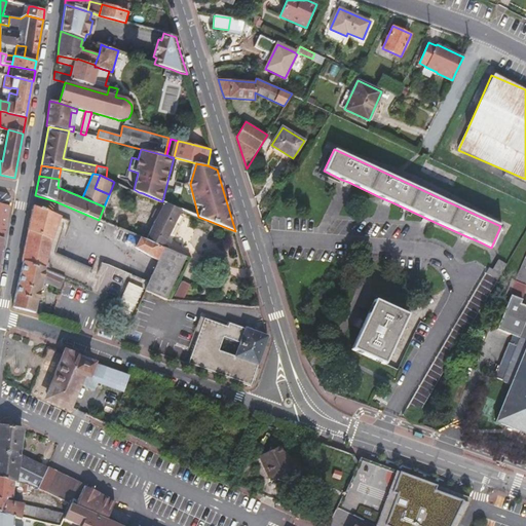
[(0,258),(3,243),(3,237),(10,199),(6,194),(0,192),(0,258)]
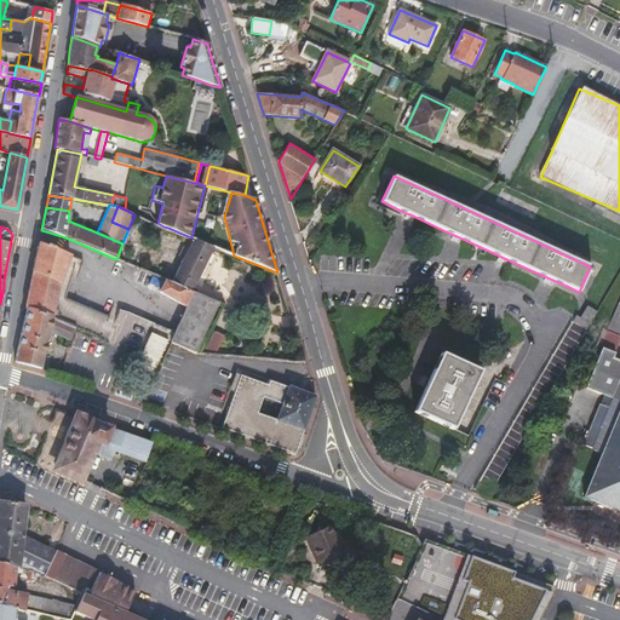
[(184,258),(172,282),(193,291),(206,265),(211,254),(214,247),(194,239),(188,250),(184,258)]
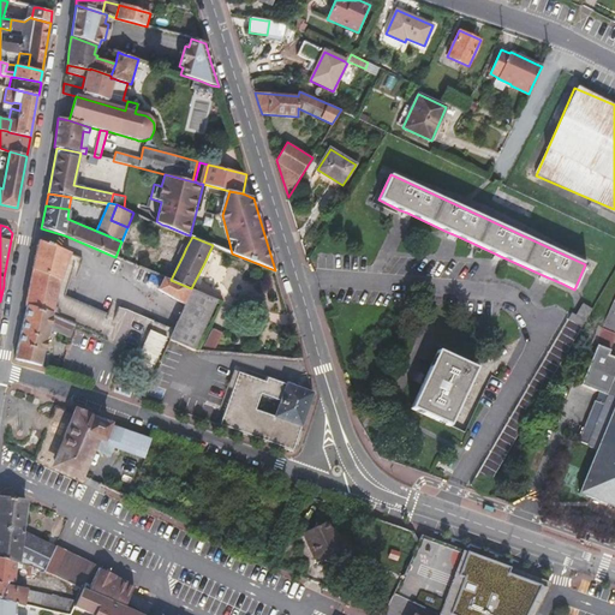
[(59,296),(66,297),(71,276),(76,262),(78,262),(81,263),(83,258),(39,240),(33,270),(25,306),(27,306),(53,317),(59,296)]
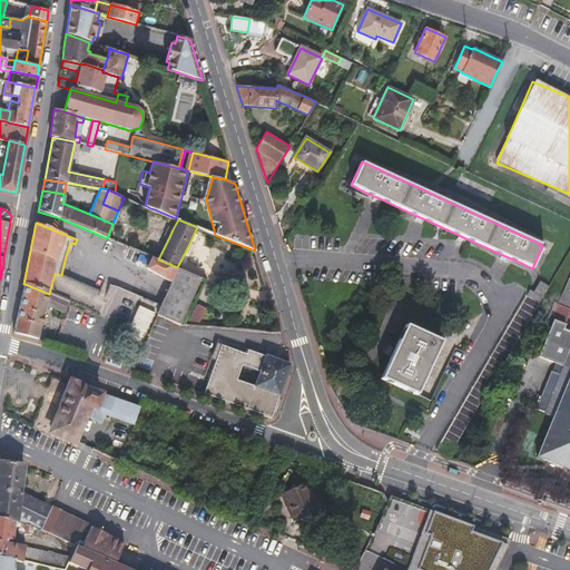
[(194,234),(189,244),(193,246),(198,236),(194,234)]
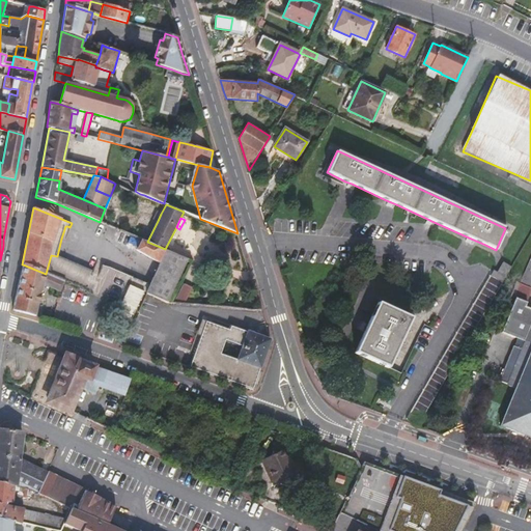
[(136,251),(161,262),(166,250),(165,249),(147,242),(140,239),(136,251)]
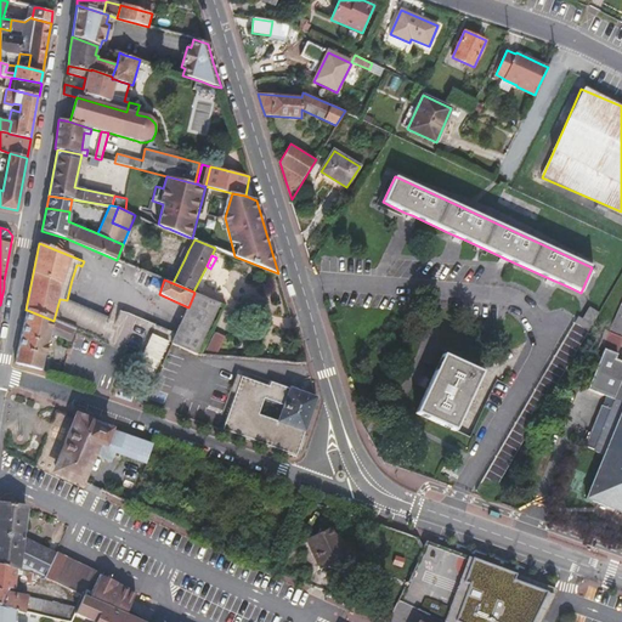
[(176,333),(171,344),(184,349),(196,355),(219,304),(194,293),(188,307),(176,333)]
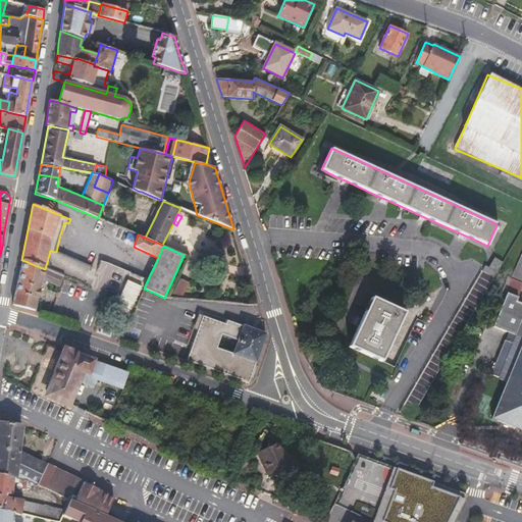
[(91,267),(56,252),(50,251),(45,269),(63,276),(84,284),(87,276),(91,267)]
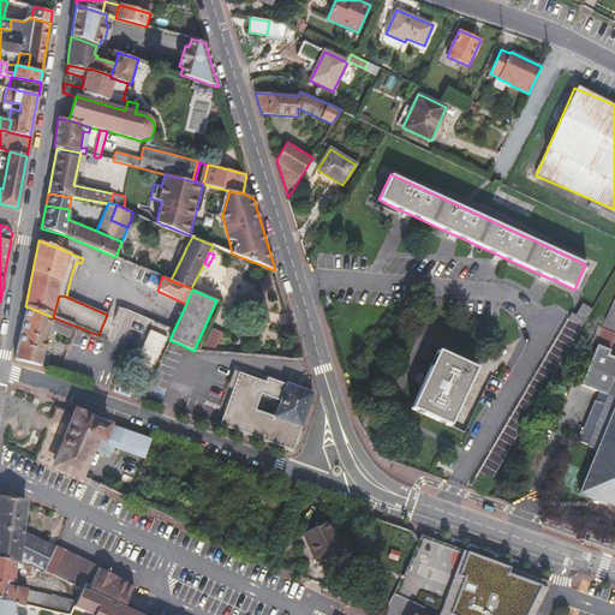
[(614,357),(609,354),(614,340),(614,298),(602,328),(601,328),(595,342),(596,344),(579,384),(608,395),(605,405),(596,401),(579,442),(597,448),(579,493),(589,496),(614,507),(614,357)]
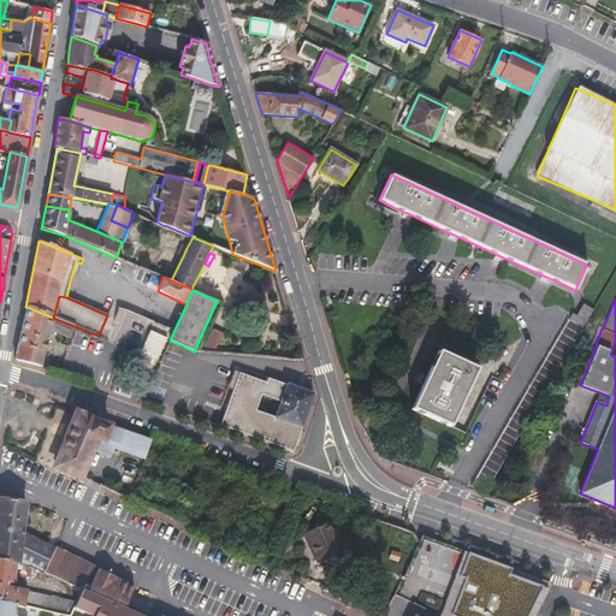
[(471,486),(485,493),(592,312),(584,306),(578,317),(572,313),(568,320),(471,486)]
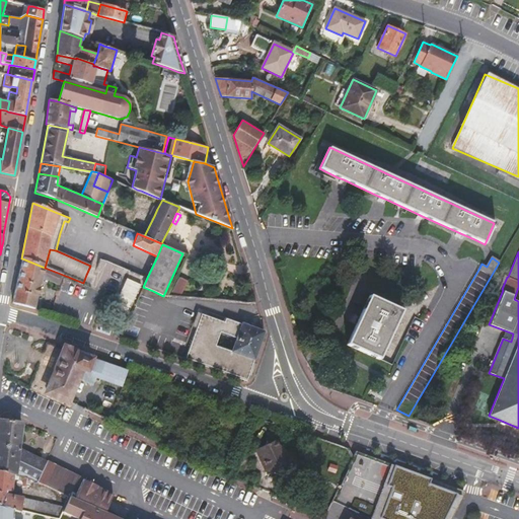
[(58,284),(63,275),(45,268),(22,258),(12,303),(34,309),(42,278),(48,280),(58,284)]
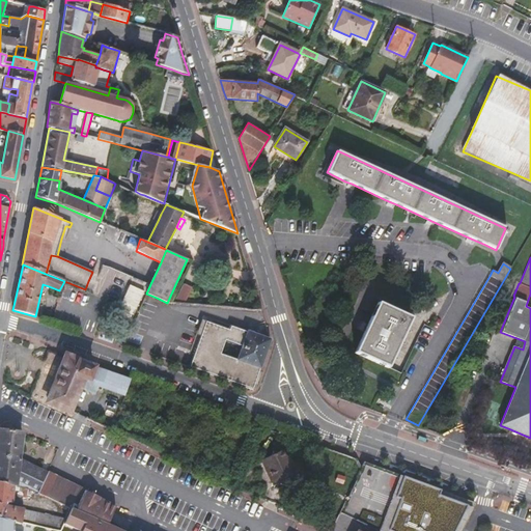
[(184,283),(174,303),(185,304),(193,287),(184,283)]
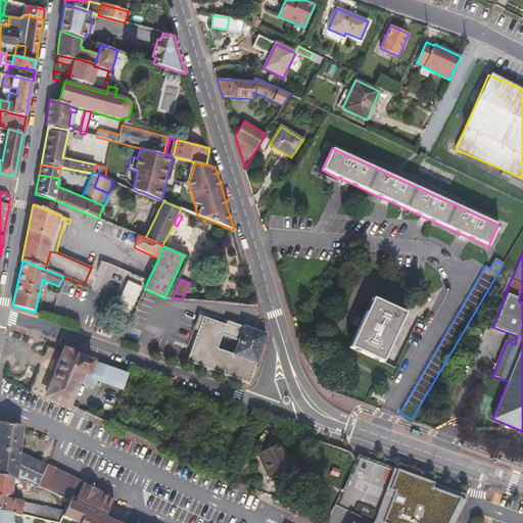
[(144,289),(128,281),(114,312),(132,318),(144,289)]
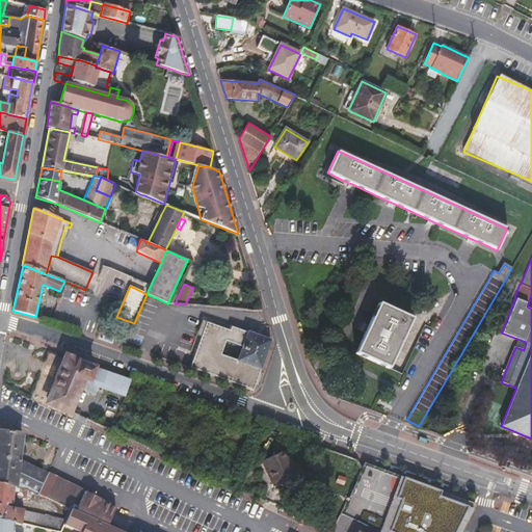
[(378,302),(355,353),(390,369),(413,318),(378,302)]
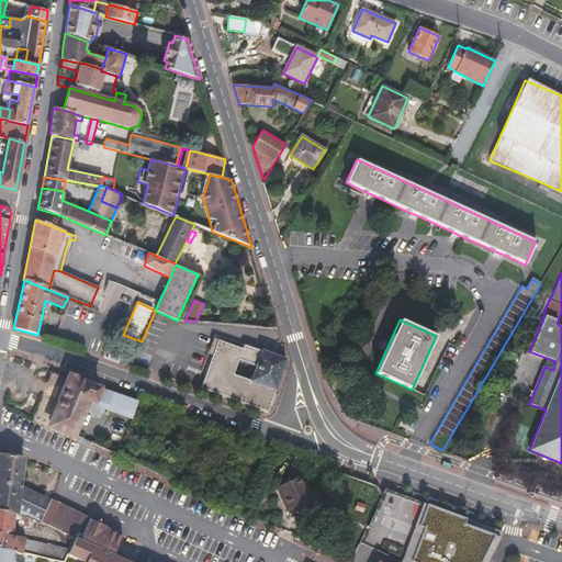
[(213,338),(208,355),(212,356),(217,339),(213,338)]
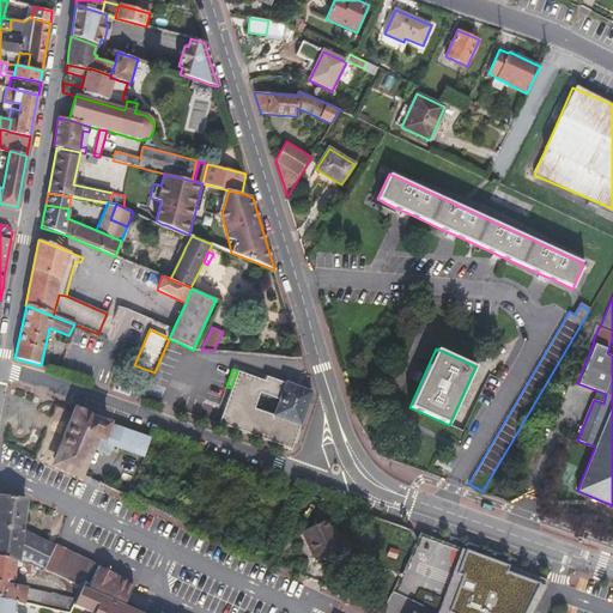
[(265,380),(237,370),(231,388),(218,424),(289,448),(292,450),(309,401),(311,392),(266,376),(265,380)]
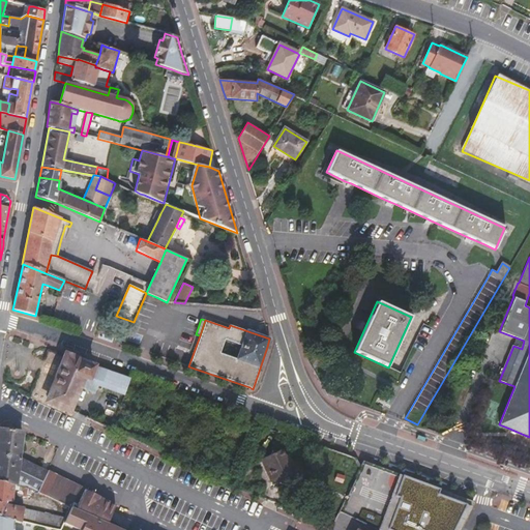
[(55,405),(68,411),(79,387),(94,392),(95,389),(97,385),(123,395),(130,378),(66,355),(61,367),(56,381),(48,402),(53,405),(55,405)]
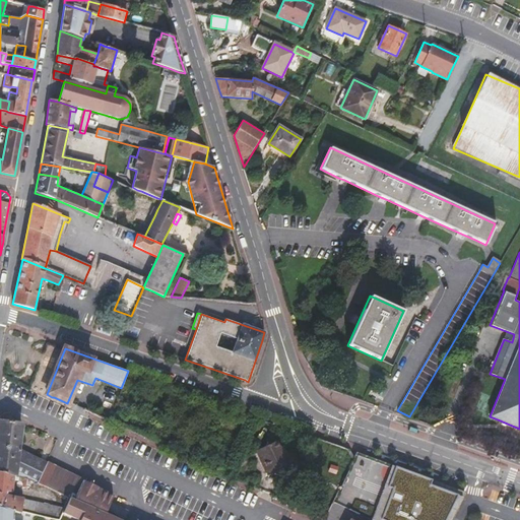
[(234,408),(232,413),(242,417),(244,412),(234,408)]
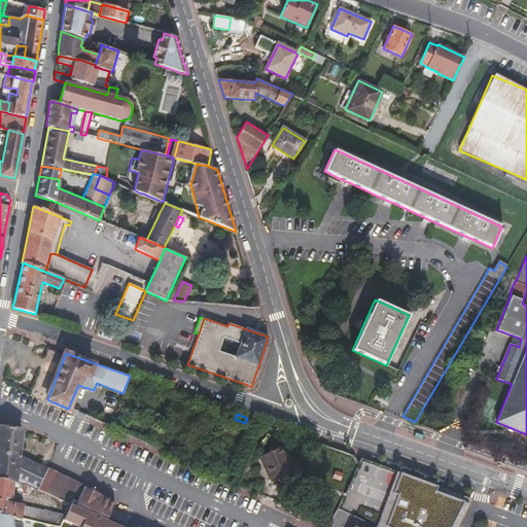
[(103,416),(100,422),(109,425),(111,420),(103,416)]
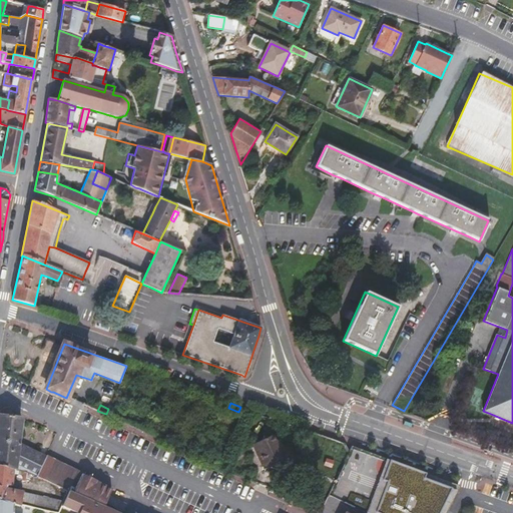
[(19,471),(22,444),(24,424),(24,418),(17,417),(0,415),(0,465),(14,469),(19,471)]
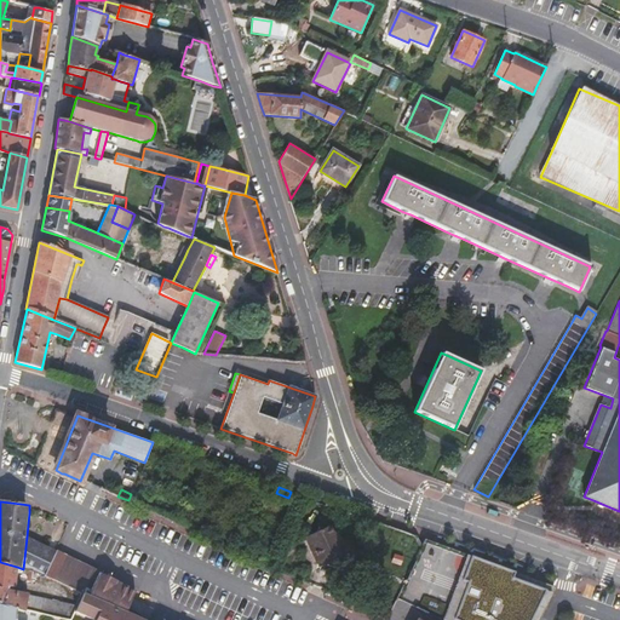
[(336,537),(331,526),(311,534),(315,545),(313,546),(319,562),(336,568),(337,564),(348,569),(355,547),(344,543),(343,545),(336,541),(333,538),(336,537)]
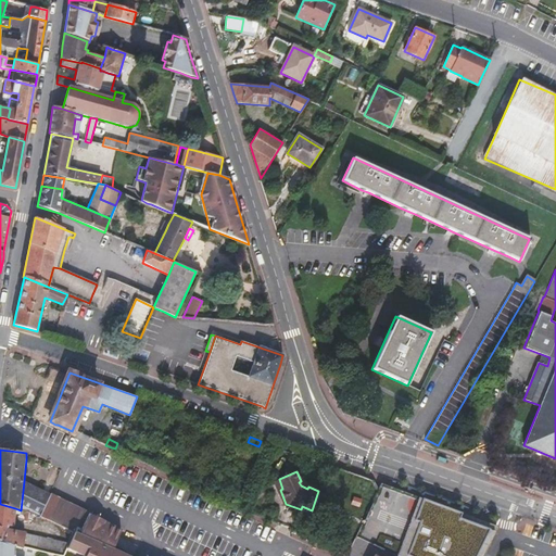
[(282,505),(286,504),(280,490),(282,489),(279,479),(272,482),(282,505)]
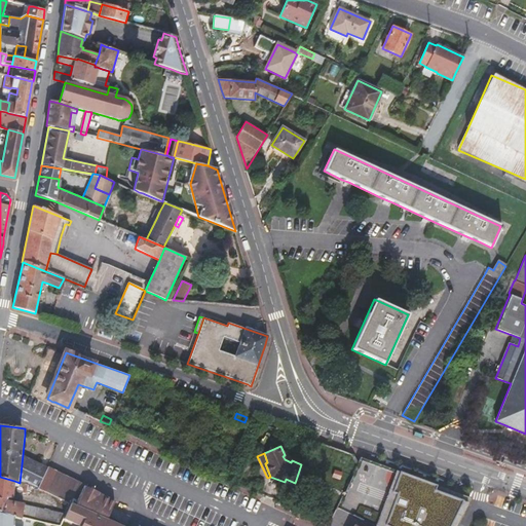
[(287,454),(285,455),(283,456),(285,459),(291,462),(292,460),(293,458),(288,455),(287,454)]
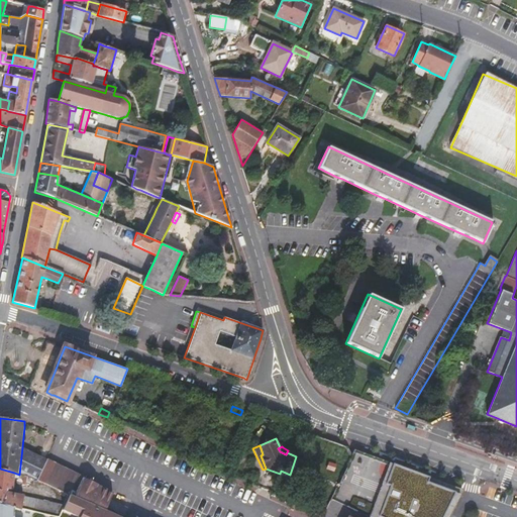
[(46,460),(22,447),(19,475),(23,476),(27,476),(37,480),(46,460)]
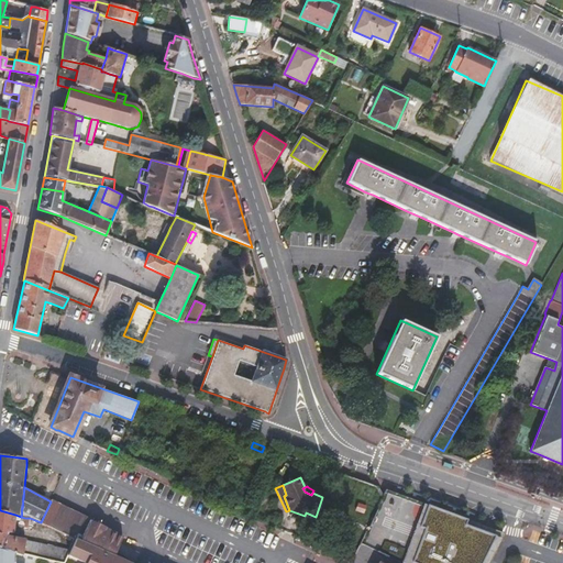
[(51,527),(75,539),(84,517),(51,501),(41,522),(51,527)]
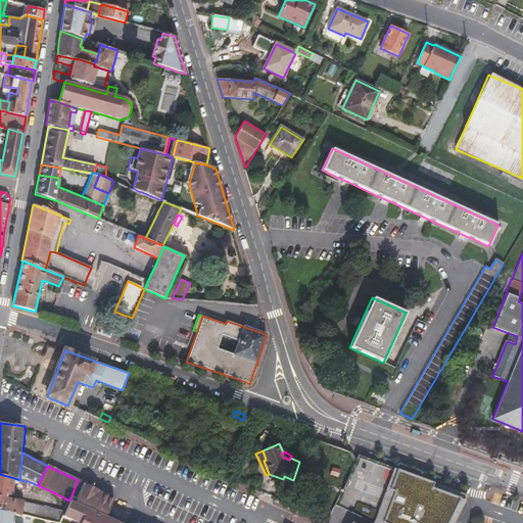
[(449,522),(465,493),(393,467),(386,483),(392,486),(378,522),(380,522),(449,522)]
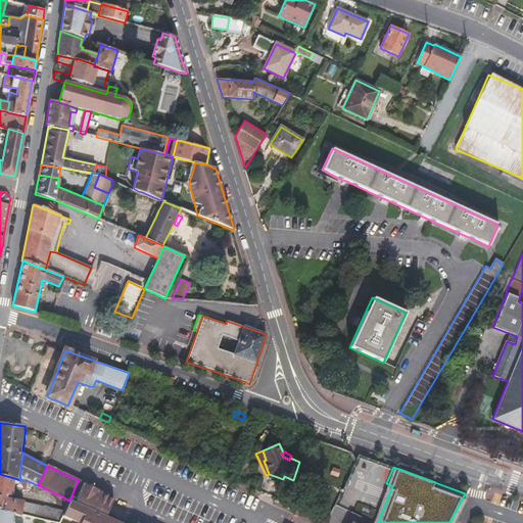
[(0,485),(13,489),(14,478),(0,474),(0,485)]
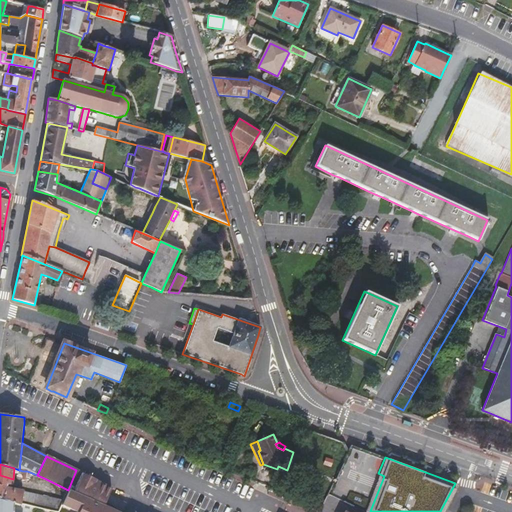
[(76,470),(68,490),(103,506),(107,499),(109,494),(112,488),(76,470)]
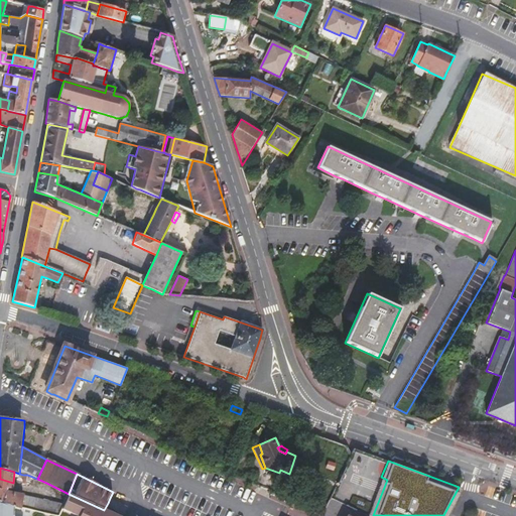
[(0,479),(0,503),(12,507),(15,508),(19,509),(20,507),(36,510),(58,515),(60,512),(60,511),(63,504),(12,492),(13,483),(0,479)]
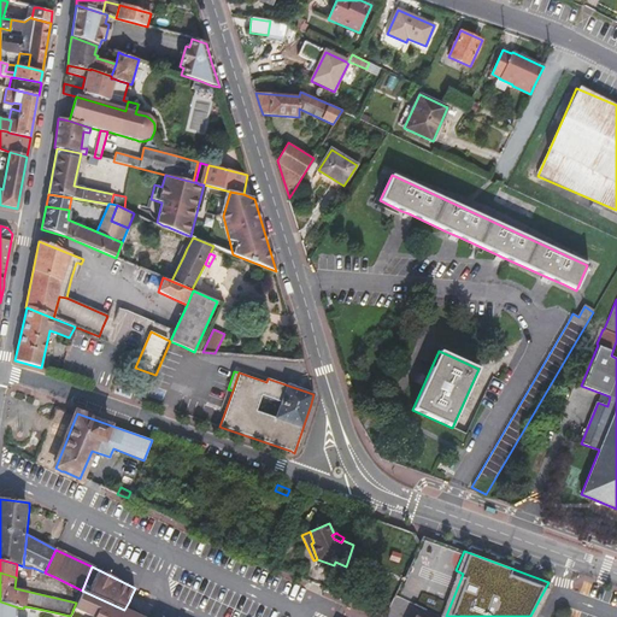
[(140,616),(135,615),(124,610),(82,591),(76,603),(72,611),(84,616),(140,616)]
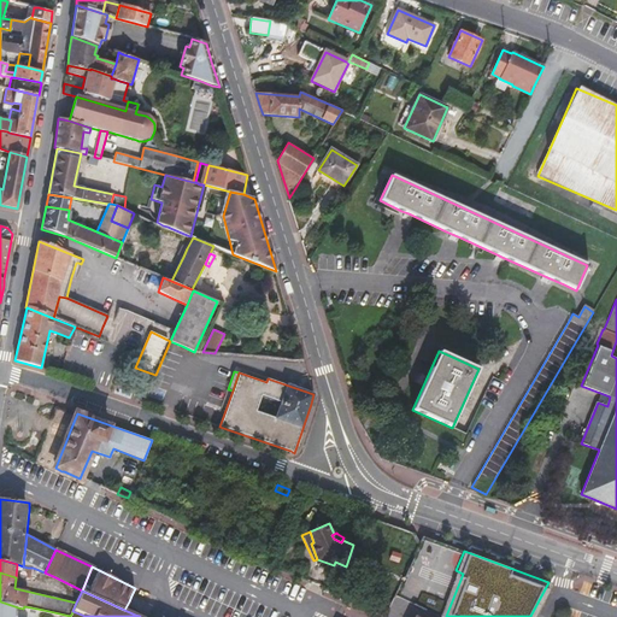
[(142,600),(131,595),(129,601),(124,610),(135,615),(142,600)]
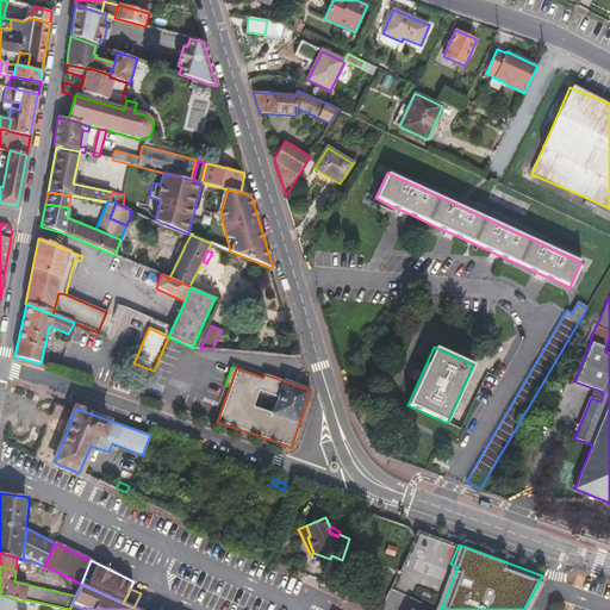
[(151,598),(141,593),(134,608),(138,609),(145,609),(147,609),(151,598)]
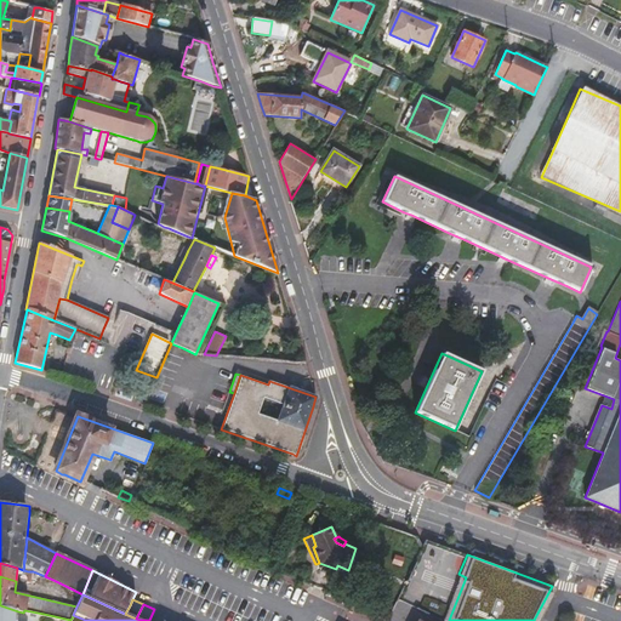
[(15,610),(0,605),(0,620),(13,620),(13,617),(15,610)]
